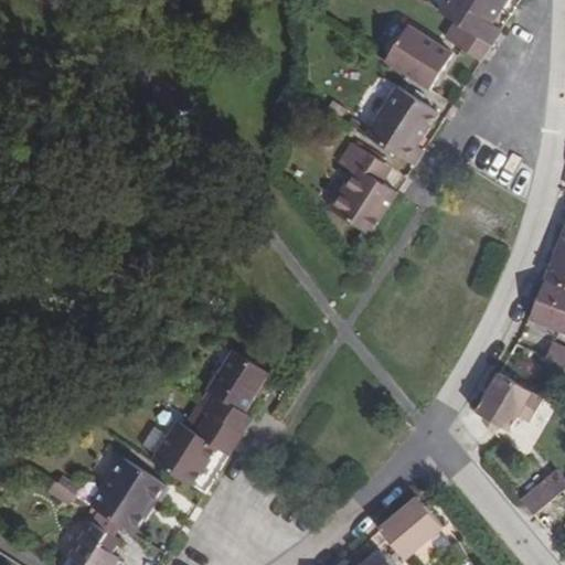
[(447,0),(440,12),(457,23),(491,45),(501,30),(491,24),(500,11),(496,8),(500,0),(447,0)]
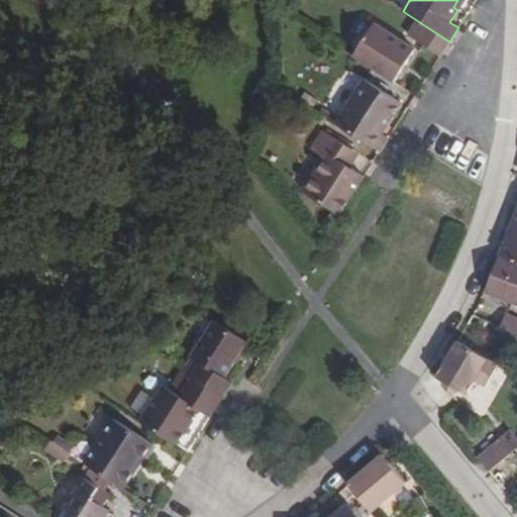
[(457,0),(453,7),(457,10),(463,0),(457,0)]
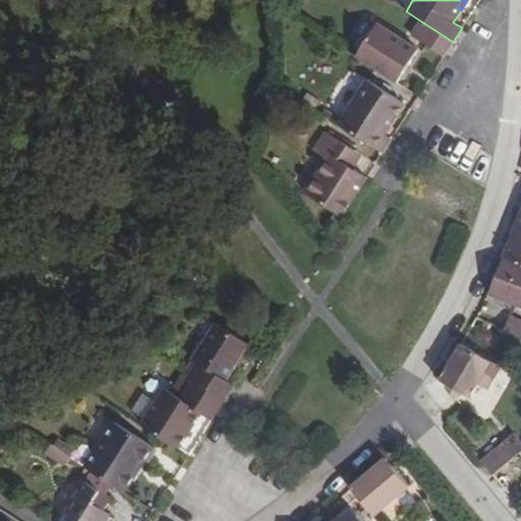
[(397,84),(420,49),(378,21),(355,57),(397,84)]
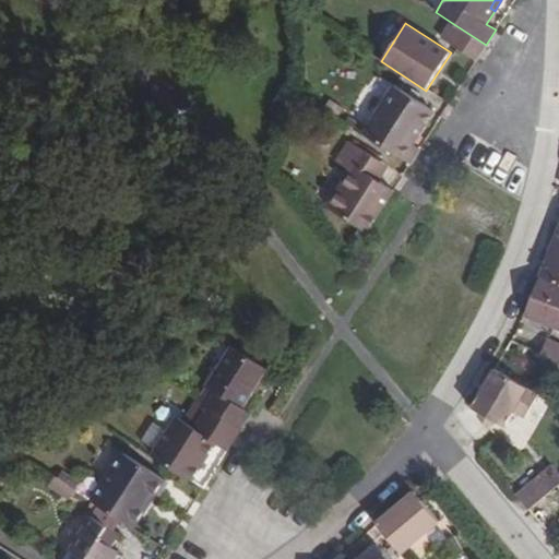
[(486,45),(452,23),(441,38),(476,60),(486,45)]
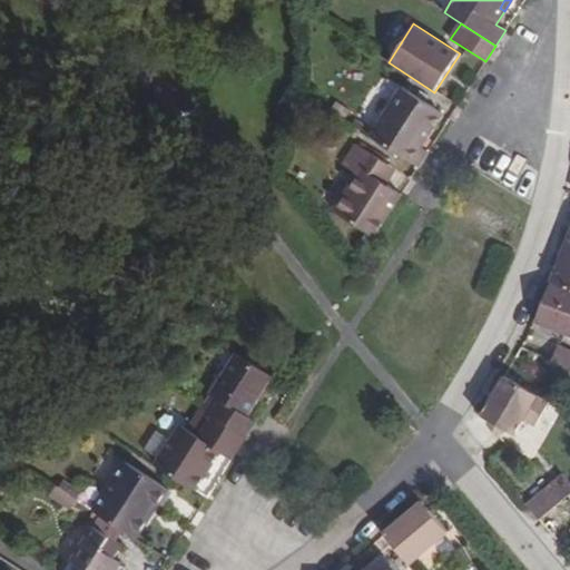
[(421,148),(442,114),(411,94),(380,143),(418,167),(428,153),(421,148)]
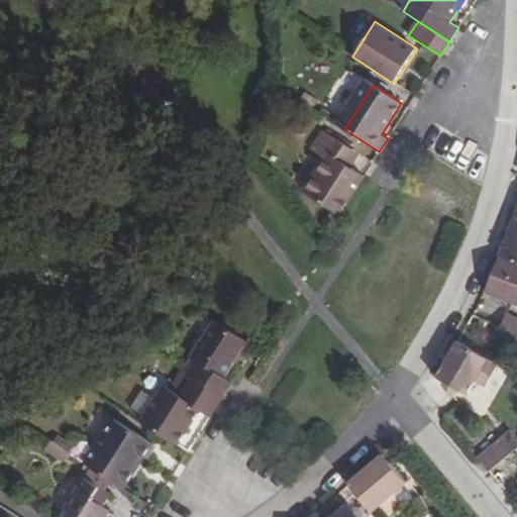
[(339,214),(364,176),(349,167),(342,163),(351,149),(323,131),(311,149),(325,159),(303,192),(339,214)]
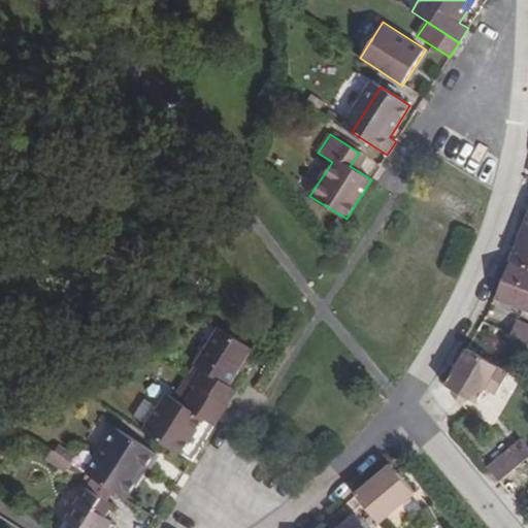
[(359,153),(350,166),(357,170),(365,156),(359,153)]
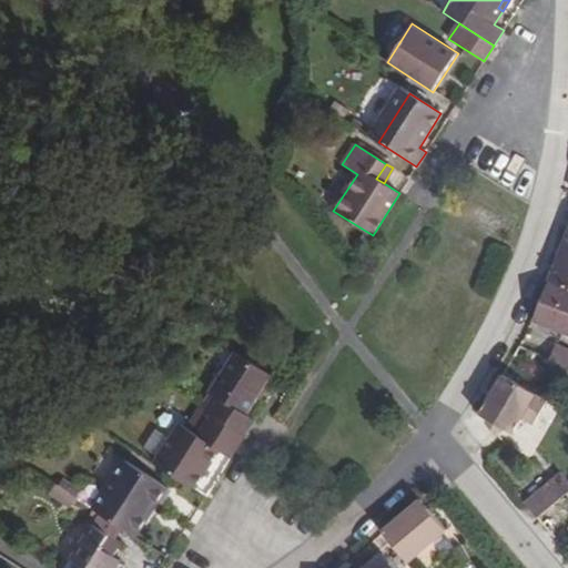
[(567,231),(548,281),(567,288),(567,231)]
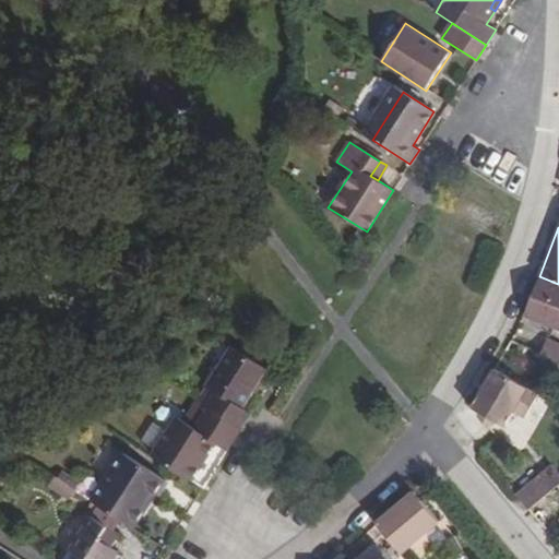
[(558,284),(539,276),(524,314),(558,329),(558,284)]
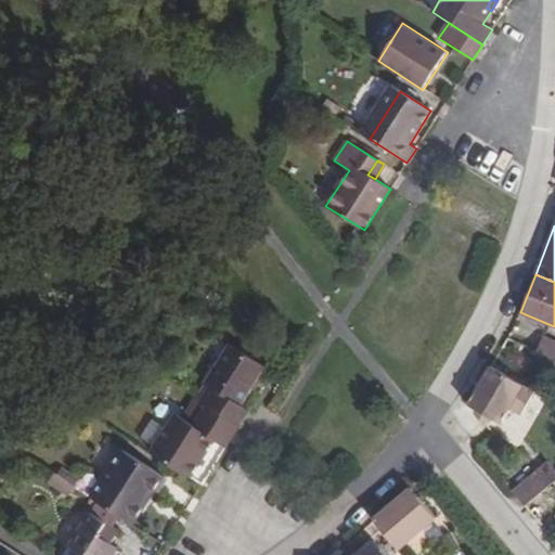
[(554,343),(543,337),(537,352),(554,360),(554,343)]
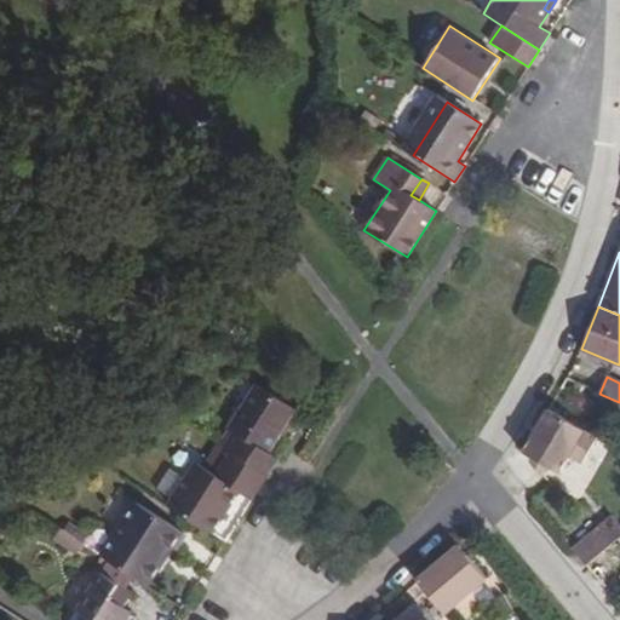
[(239,436),(229,451),(231,452),(268,476),(279,459),(268,453),(296,409),(257,385),(229,429),(239,436)]
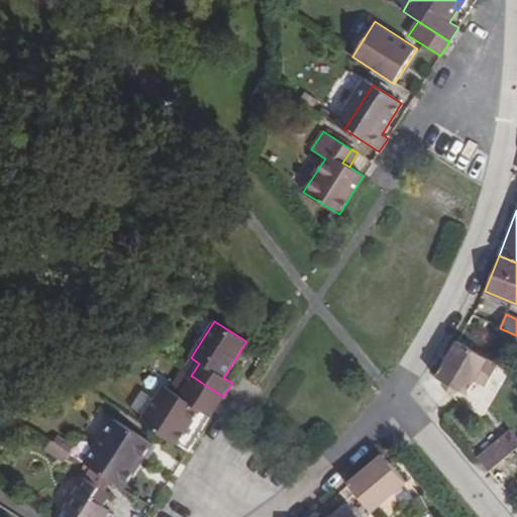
[(457,341),(436,377),(467,395),(476,381),(486,386),(498,366),(457,341)]
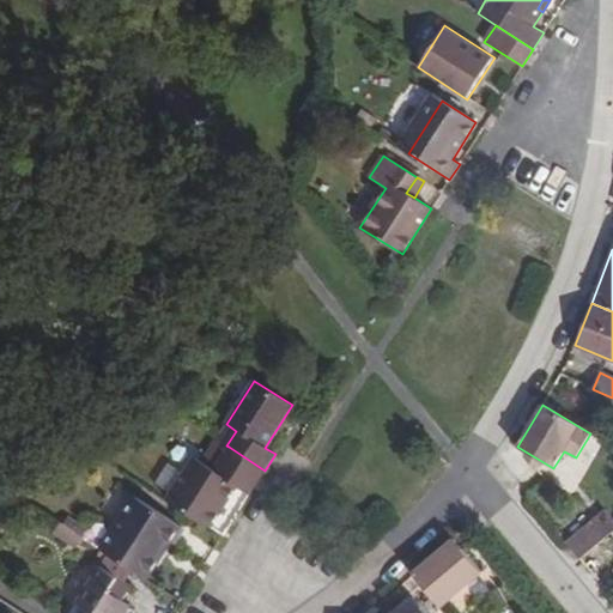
[(178,483),(167,499),(210,528),(237,485),(249,493),(265,471),(229,447),(214,469),(195,457),(178,483)]
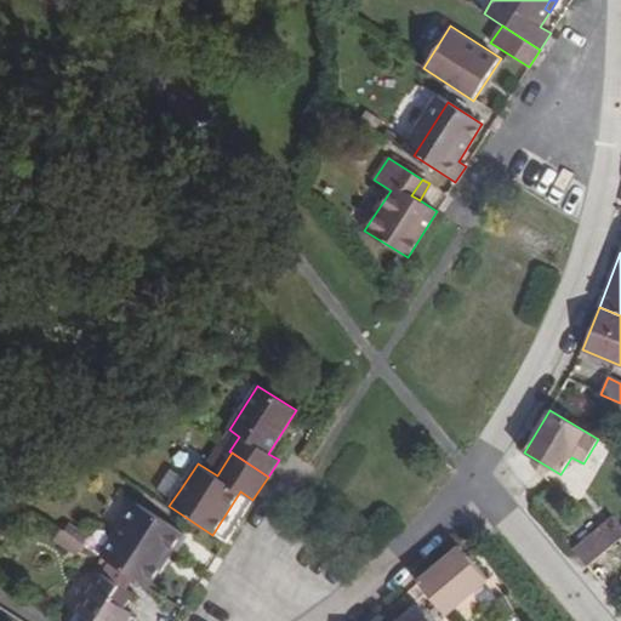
[(163,477),(152,495),(169,506),(181,489),(163,477)]
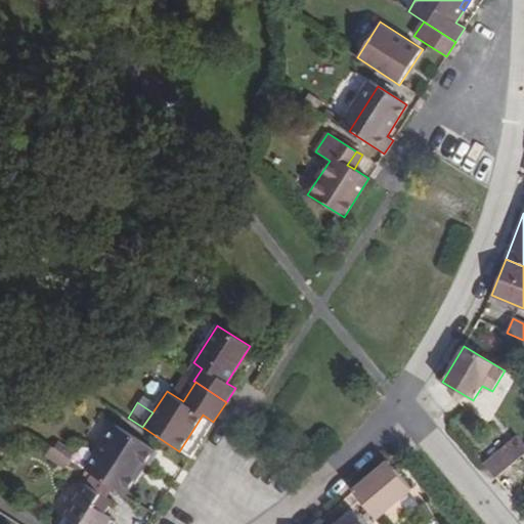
[(115,425),(86,470),(121,492),(141,461),(145,464),(155,449),(115,425)]
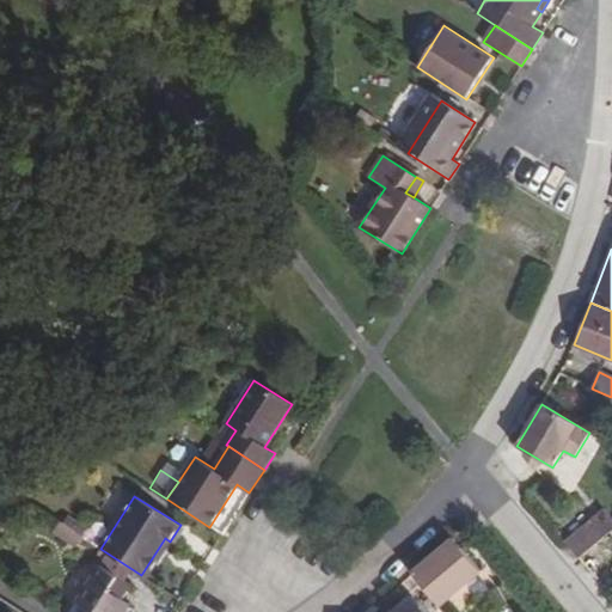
[(611,519),(604,509),(565,542),(579,558),(611,530),(611,519)]
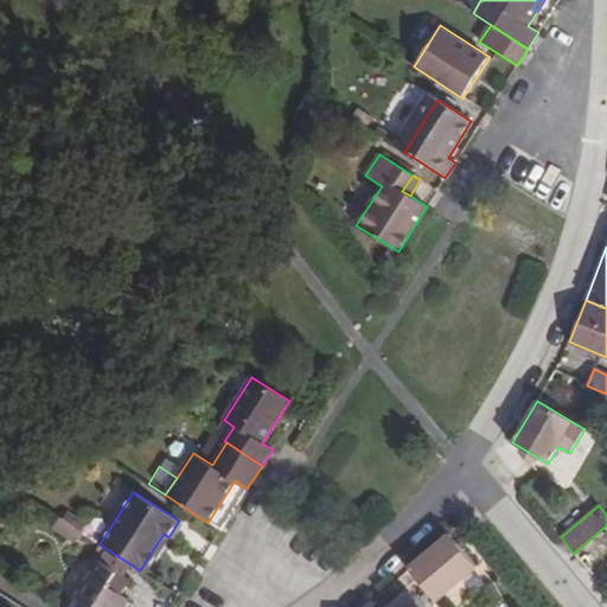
[(164,534),(140,570),(146,574),(168,537),(164,534)]
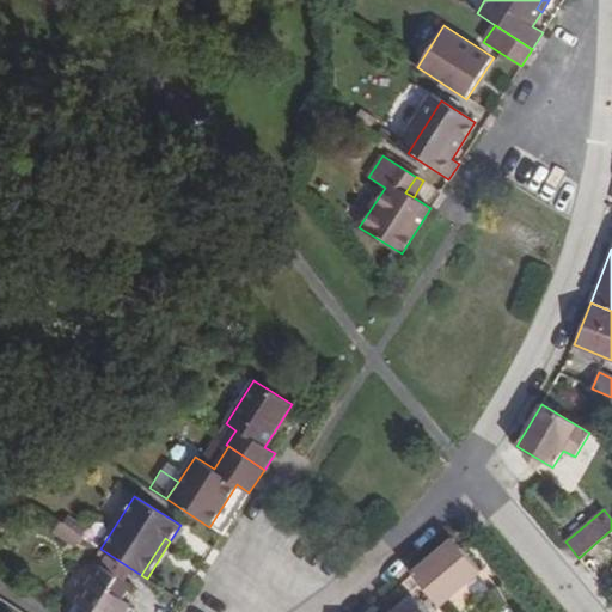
[(453,538),(411,573),(440,606),(481,570),(461,548),(453,538)]
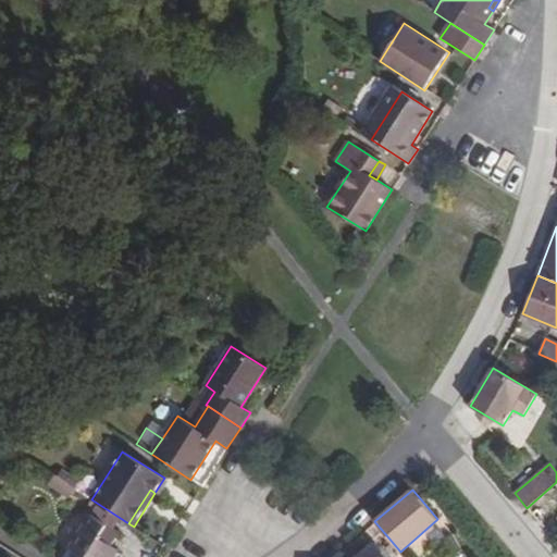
[(90,515),(69,549),(75,553),(72,556),(113,556),(114,556),(119,549),(112,545),(120,533),(90,515)]
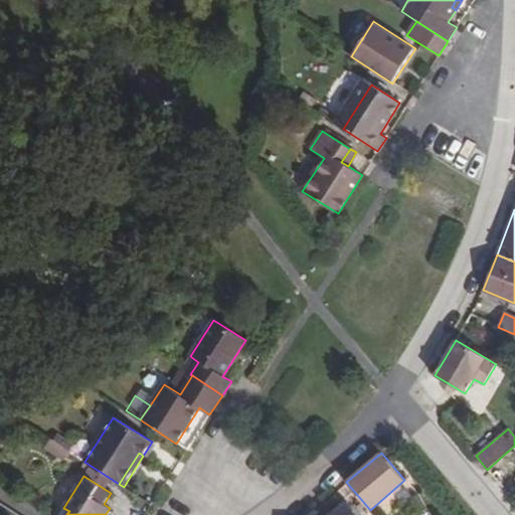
[(357,514),(347,502),(335,512),(330,514),(317,514),(314,511),(309,514),(357,514)]
